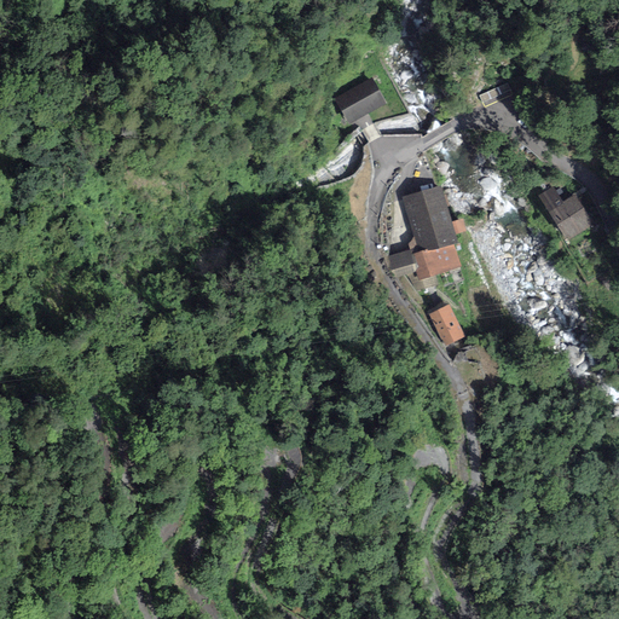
[(411,114),(385,69),(377,75),(366,84),(337,110),(330,120),(324,144),(335,156),(352,138),(376,122),(411,114)]
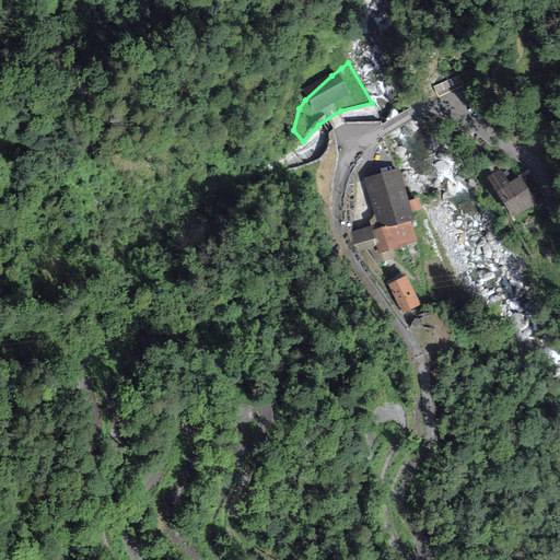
[(398,168),(365,179),(380,224),(381,230),(410,221),(415,219),(412,212),(423,209),(420,197),(408,201),(398,168)]
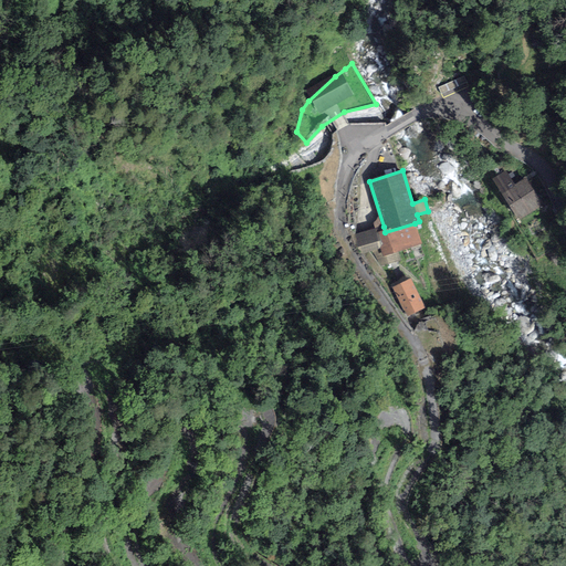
[(512,185),(505,171),(494,178),(519,219),(542,206),(525,177),(512,185)]
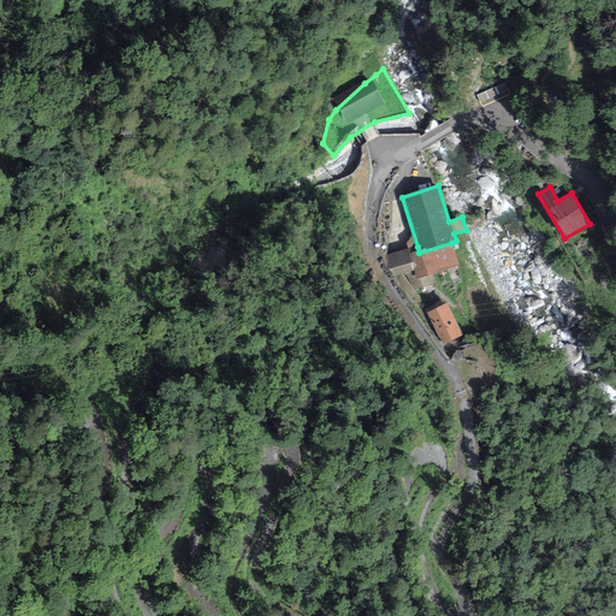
[(458,265),(451,243),(419,253),(418,247),(389,258),(396,278),(410,277),(415,290),(436,285),(434,274),(440,272),(456,265),(458,265)]
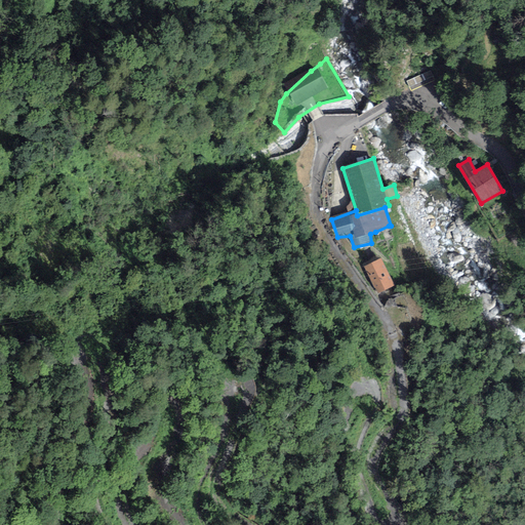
[(394,238),(389,226),(375,232),(380,243),(394,238)]
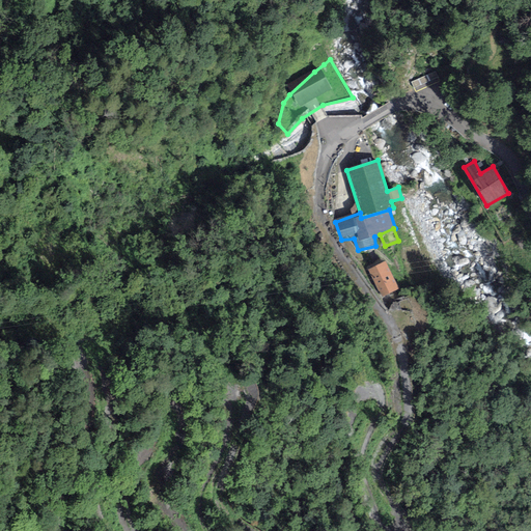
[(399,288),(383,260),(367,270),(383,298),(399,288)]
